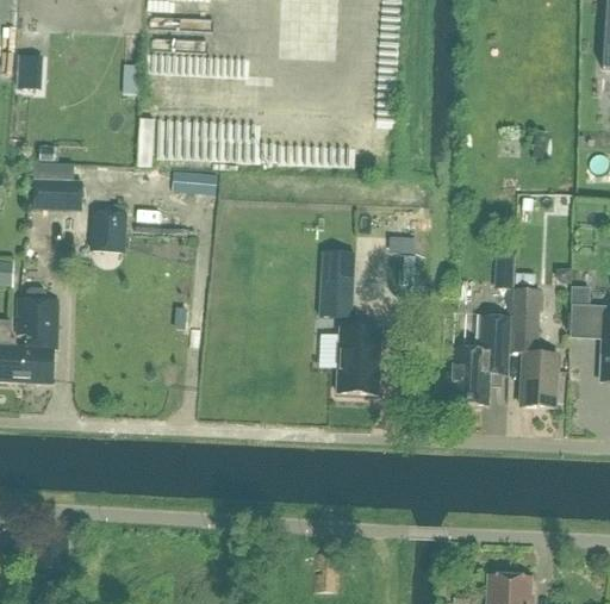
[(155,0),(156,20),(186,19),(185,0),(155,0)]
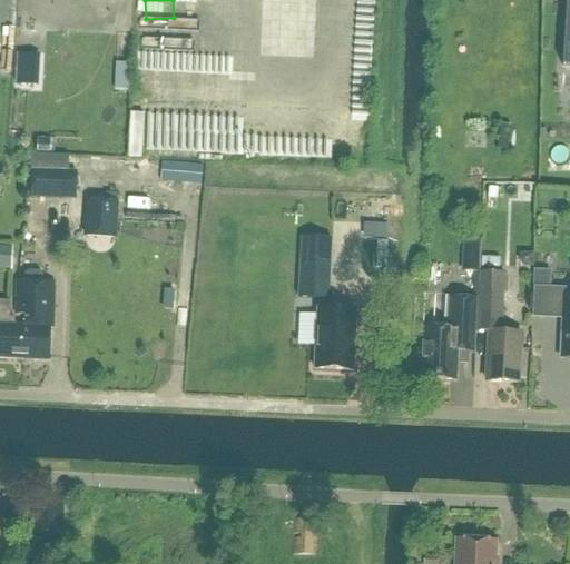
[(196,9),(196,20),(237,21),(237,9),(196,9)]
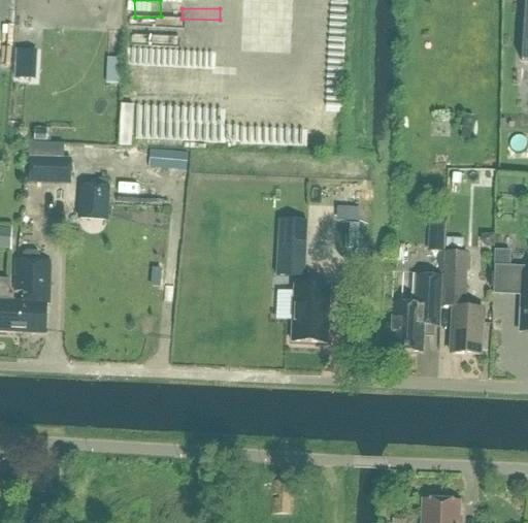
[(269,88),(284,89),(284,57),(269,57),(269,88)]
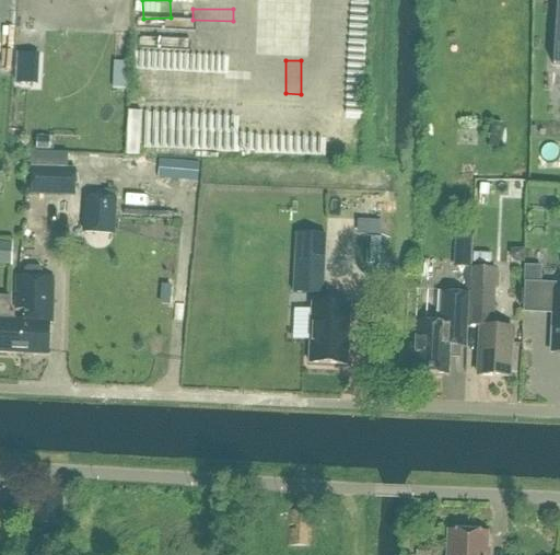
[(272,67),(221,61),(218,90),(269,96),(272,67)]
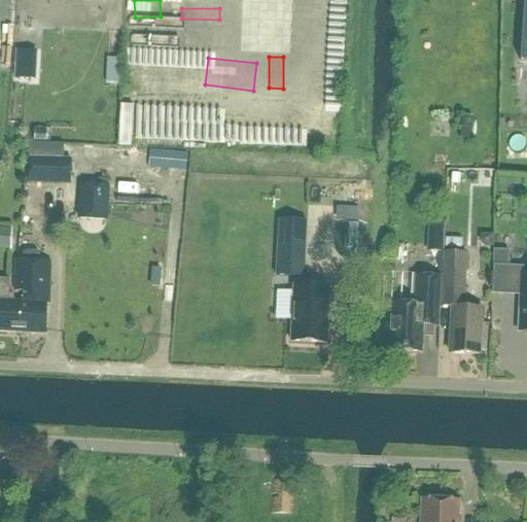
[(30,154),(30,179),(71,180),(72,155),(30,154)]
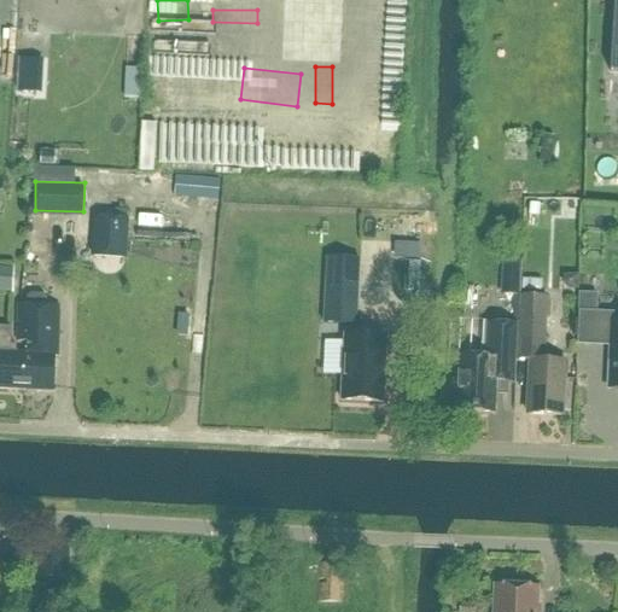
[(95,214),(93,244),(92,252),(123,255),(124,246),(126,216),(95,214)]
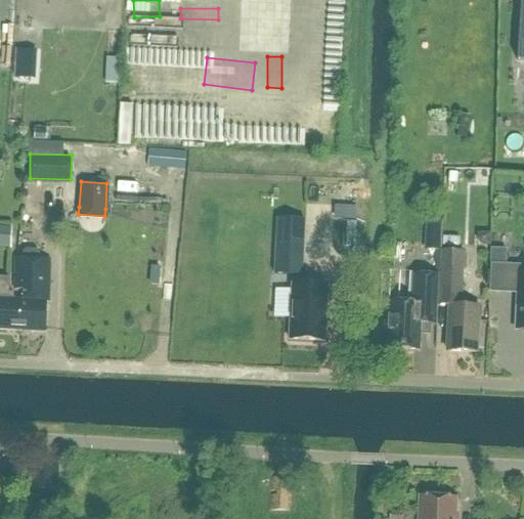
[(438,239),(440,239),(442,217),(426,216),(424,246),(438,247),(438,239)]
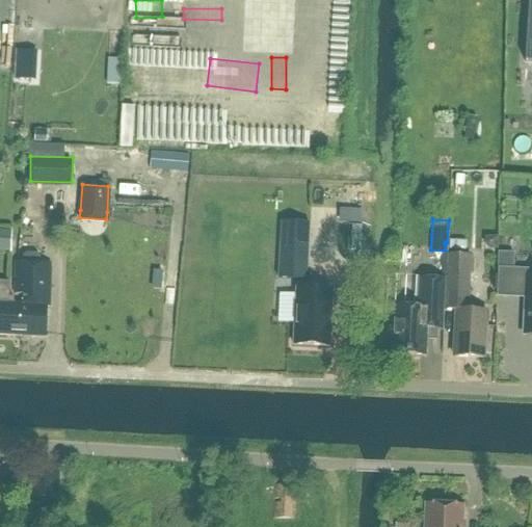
[(23,260),(16,260),(15,286),(15,291),(24,291),(23,301),(20,300),(18,333),(46,334),(47,304),(50,304),(51,261),(38,260),(40,254),(36,252),(26,251),(24,254),(23,260)]
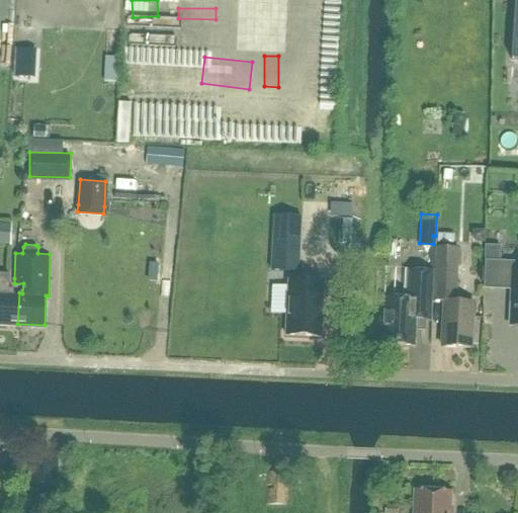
[(456,285),(458,249),(436,248),(434,284),(456,285)]
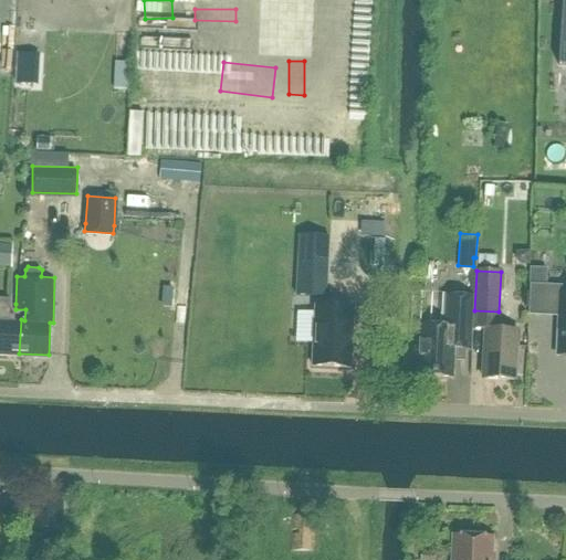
[(565,289),(559,291),(556,351),(558,351),(558,345),(565,345),(565,289)]
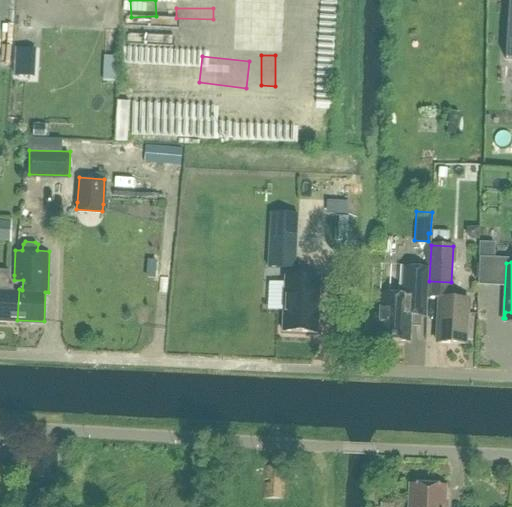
[(379,292),(379,307),(374,313),(378,319),(377,337),(409,339),(410,313),(426,314),(429,267),(403,265),(401,293),(379,292)]
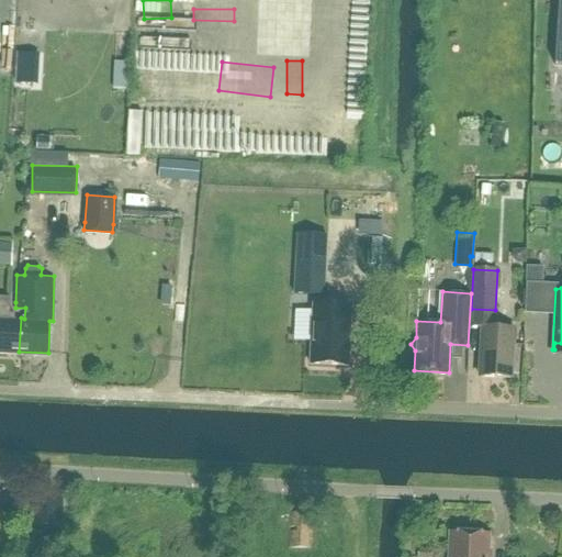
[(0,349),(19,352),(21,318),(24,319),(25,308),(15,308),(15,302),(14,301),(14,294),(0,293),(0,349)]
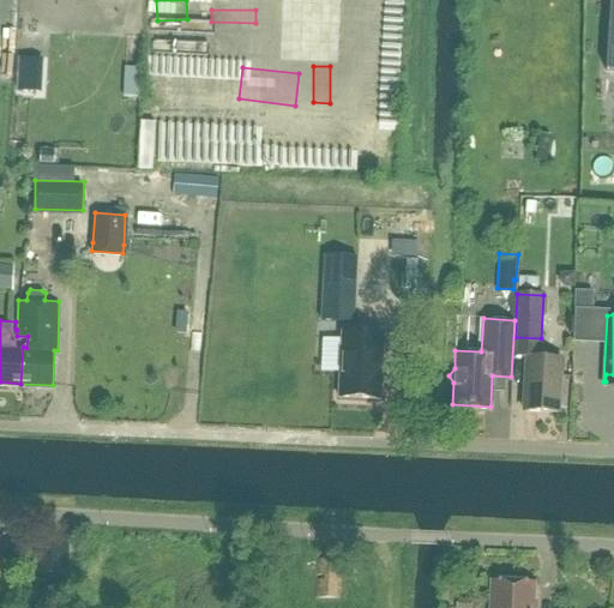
[(339,335),(337,399),(378,402),(381,337),(339,335)]
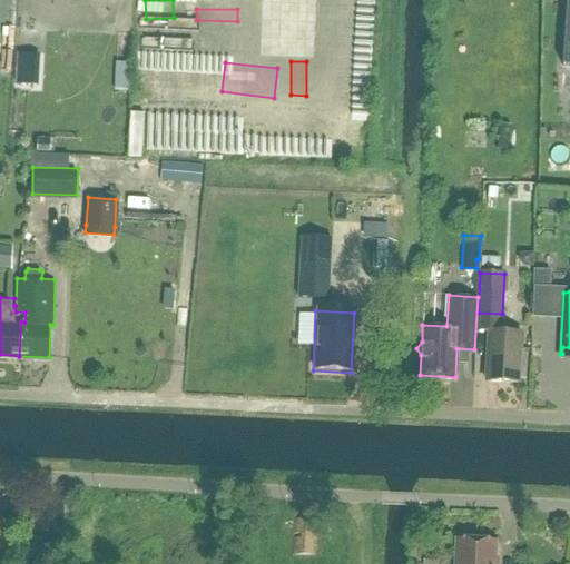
[(523,365),(520,363),(521,329),(489,328),(487,378),(519,381),(519,375),(522,373),(523,365)]
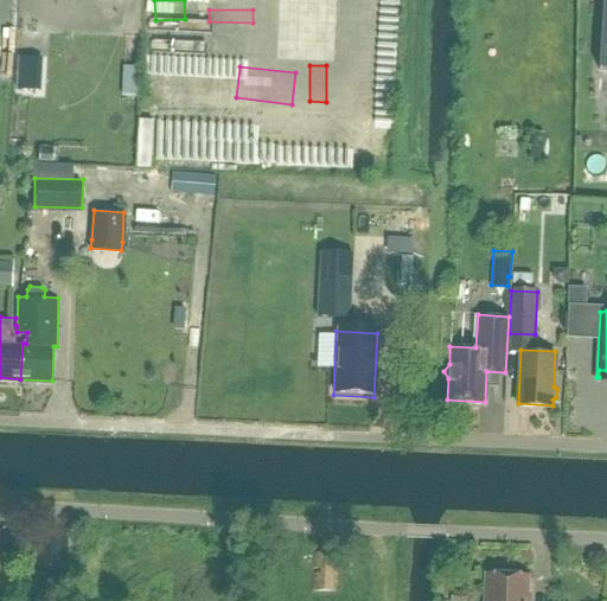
[(337,550),(313,549),(312,587),(336,588),(337,550)]
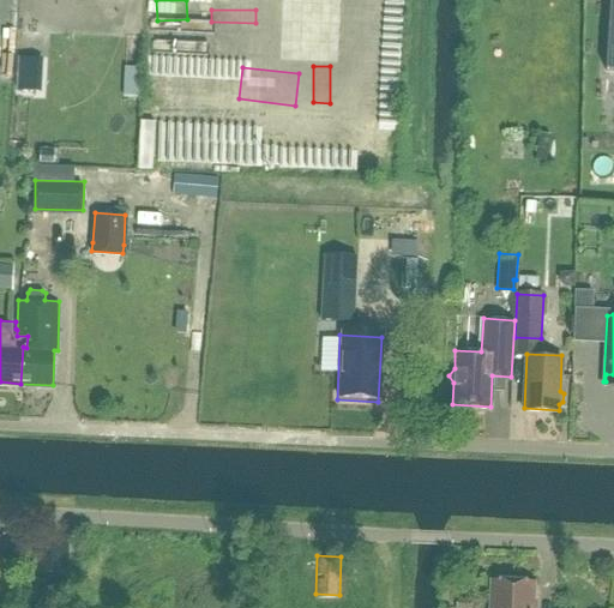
[(535,607),(536,599),(533,599),(534,581),(492,579),(491,607),(535,607)]
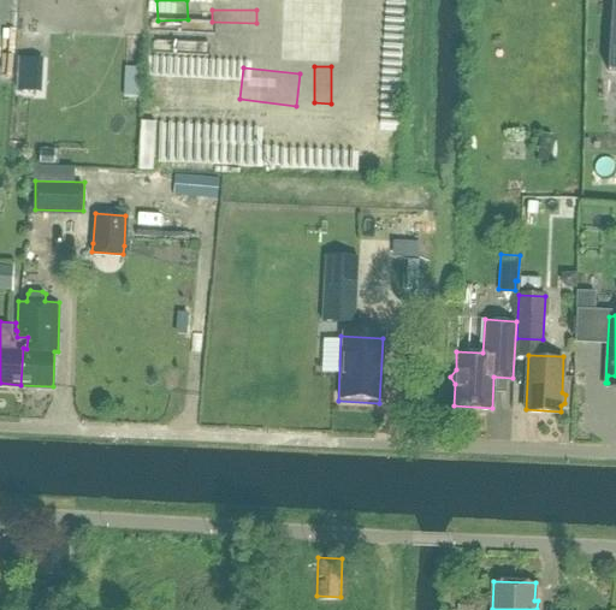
[(473,609),(473,599),(457,598),(457,608),(473,609)]
